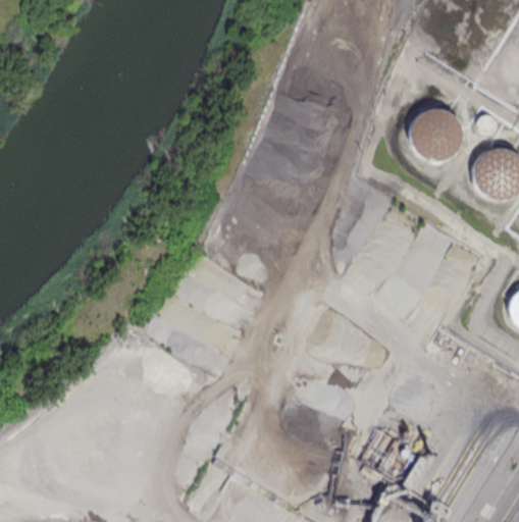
[(461,128),(458,121),(453,115),(446,111),(438,109),(430,109),(422,112),(416,117),(412,124),(410,133),(411,142),(415,149),(421,155),(429,159),(438,160),(447,157),(454,152),(459,145),(461,137),(461,128)]
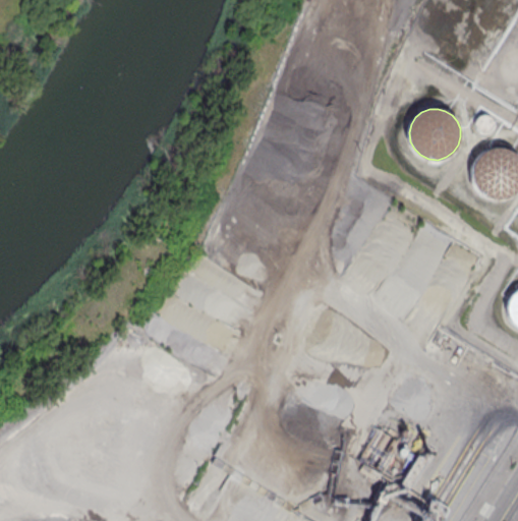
[(494,124),(493,127),(491,129),(488,130),(485,130),(482,130),(480,129),(478,127),(477,125),(476,122),(477,119),(478,117),(480,115),(483,114),(486,114),(490,115),(492,116),(493,119),(494,121),(494,124)]
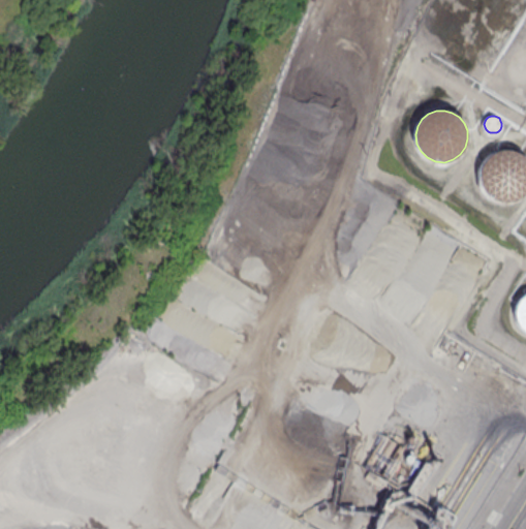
[(525,159),(524,157),(517,152),(508,150),(501,151),(493,154),(487,159),(483,165),(481,175),(482,183),(486,191),(492,197),(500,201),(509,201),(518,199),(525,194),(525,159)]
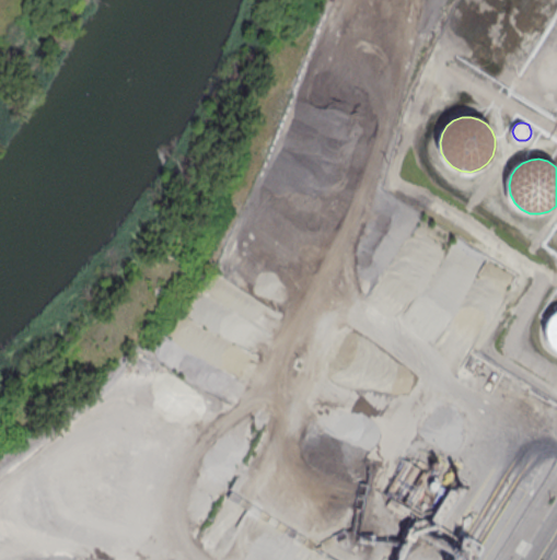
[(556,313),(553,315),(547,321),(545,328),(546,336),(548,343),(554,349),(556,351),(556,313)]
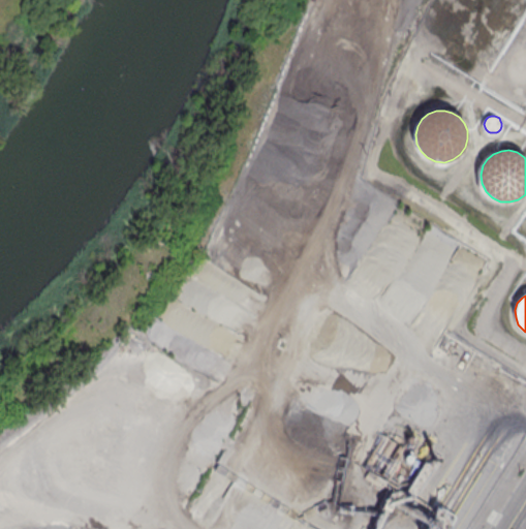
[(445,457),(433,449),(408,492),(415,496),(433,467),(439,466),(445,457)]
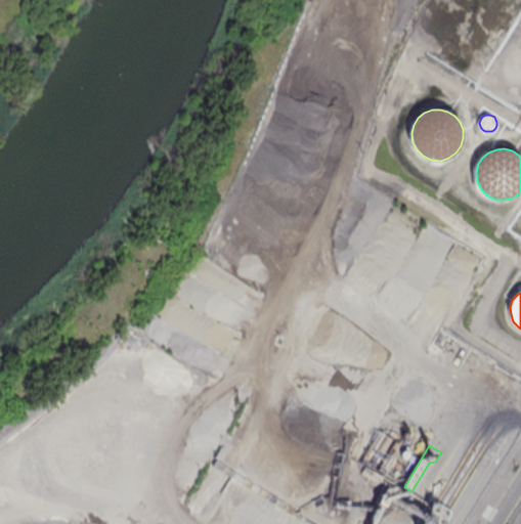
[(417,523),(431,501),(442,509),(445,519),(443,523),(417,523)]
